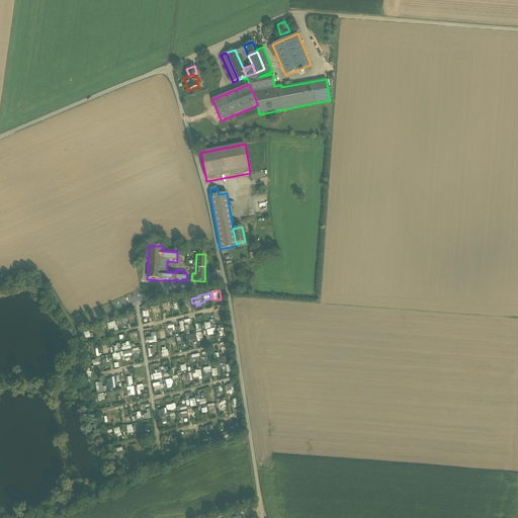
[(135,319),(133,314),(124,316),(126,322),(135,319)]
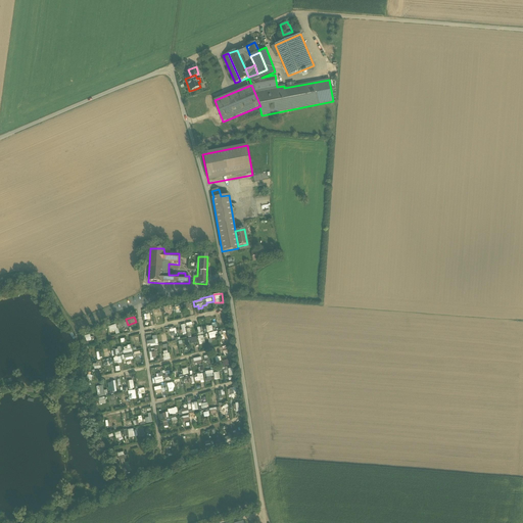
[(108,326),(109,332),(115,331),(115,334),(119,334),(116,325),(108,326)]
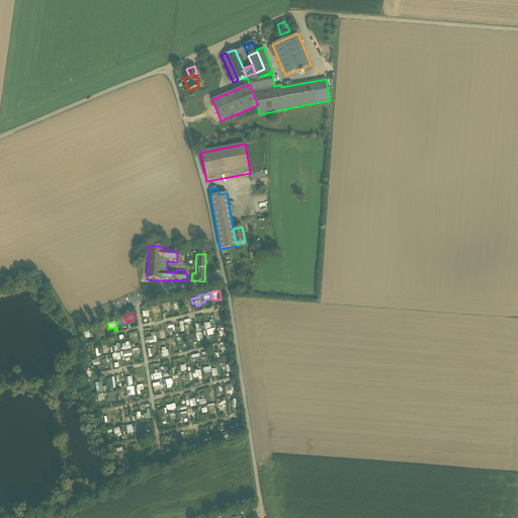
[(156,332),(151,333),(151,337),(148,337),(148,343),(156,342),(156,332)]
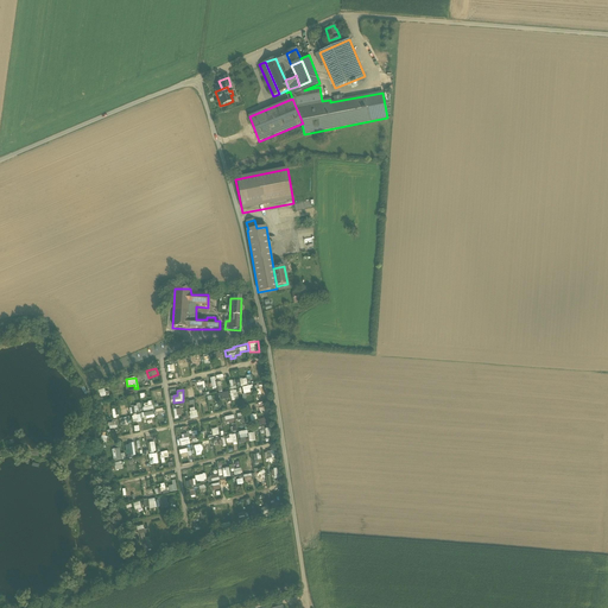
[(196,403),(197,406),(203,405),(203,407),(208,406),(206,398),(189,400),(190,404),(196,403)]
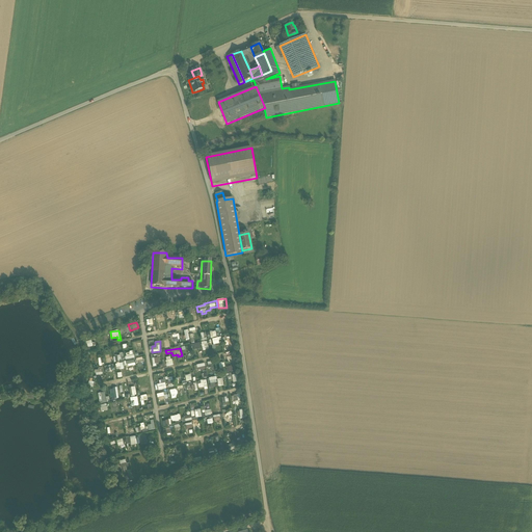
[(133,351),(129,351),(129,352),(125,353),(126,360),(134,358),(133,351)]
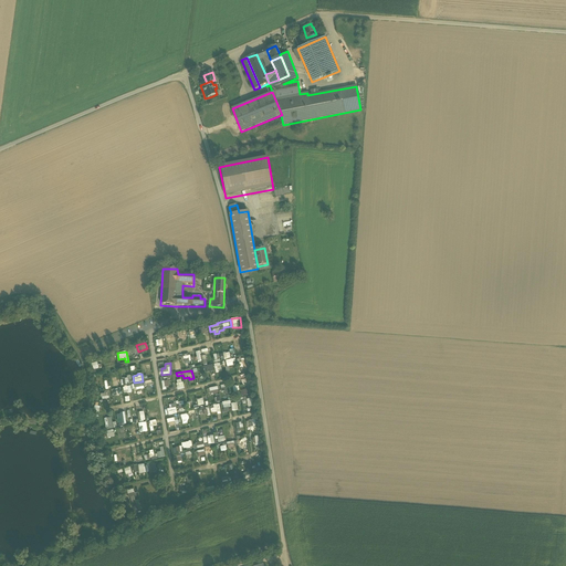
[(127,379),(113,381),(114,387),(132,384),(130,376),(127,376),(127,379)]
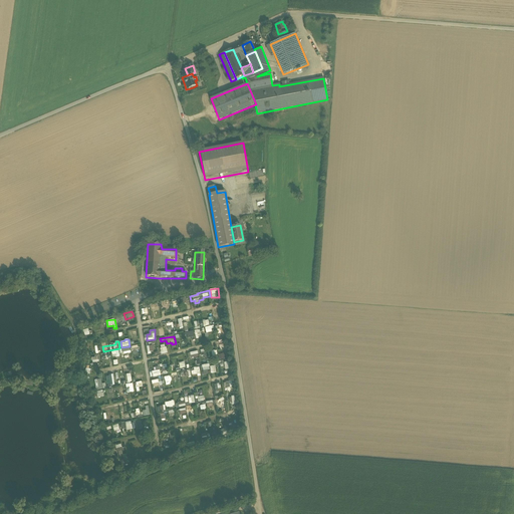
[(198,350),(190,352),(191,358),(198,356),(198,360),(196,360),(196,364),(201,363),(198,350)]
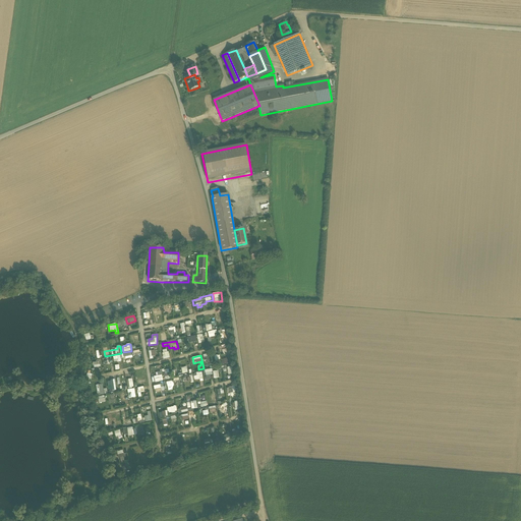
[(210,375),(213,374),(212,368),(205,370),(207,380),(211,379),(210,375)]
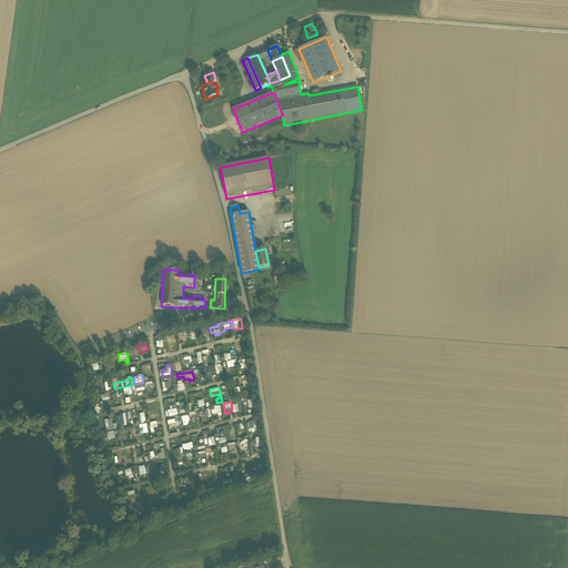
[(169,416),(178,415),(175,405),(172,406),(172,409),(168,411),(169,416)]
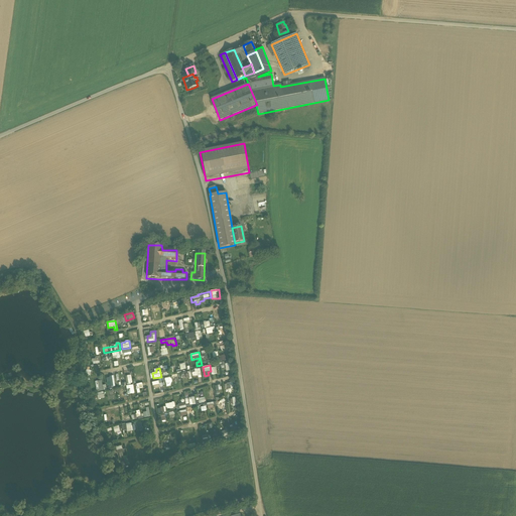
[(195,372),(191,373),(192,376),(198,376),(198,378),(201,377),(201,368),(195,369),(195,372)]
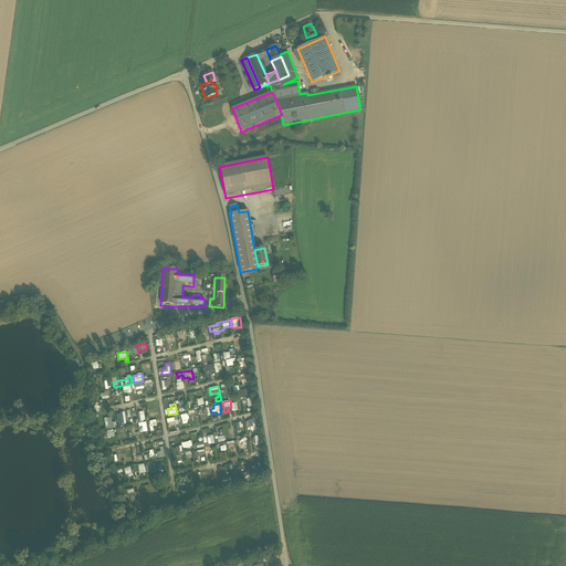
[(121,412),(121,415),(116,416),(117,423),(119,423),(119,427),(124,427),(123,425),(126,423),(125,412),(121,412)]
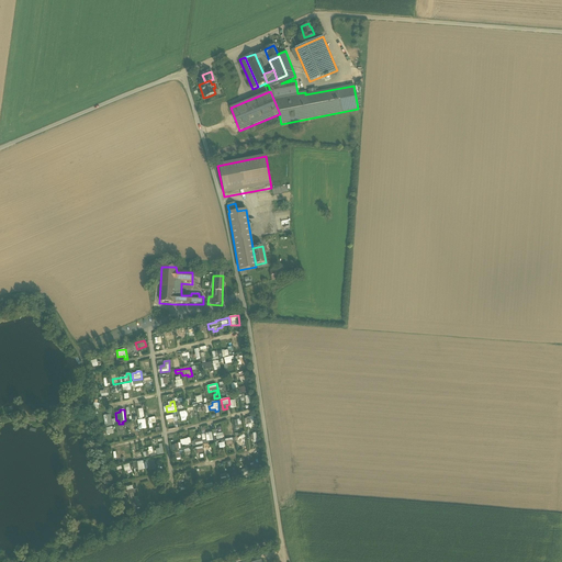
[(116,425),(115,419),(111,419),(111,415),(103,415),(104,427),(116,425)]
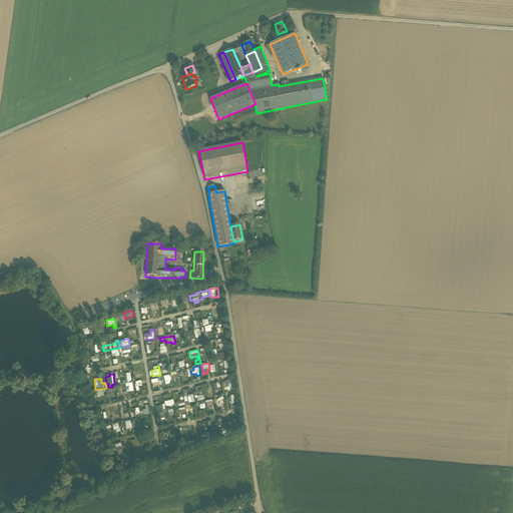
[(211,389),(206,390),(207,397),(204,397),(204,400),(213,398),(211,389)]
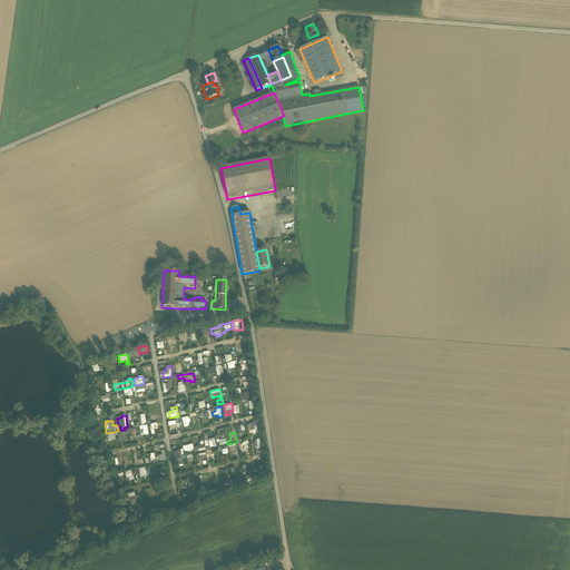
[(227,444),(226,439),(219,440),(219,435),(216,436),(217,442),(219,442),(219,445),(227,444)]
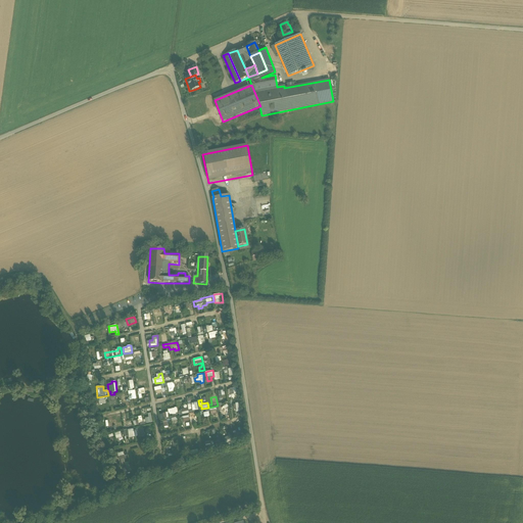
[(209,408),(210,414),(217,413),(217,412),(229,411),(228,406),(209,408)]
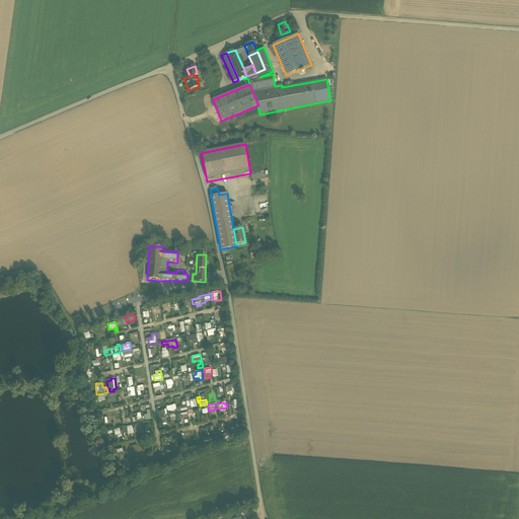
[(142,425),(133,427),(135,435),(144,433),(142,425)]
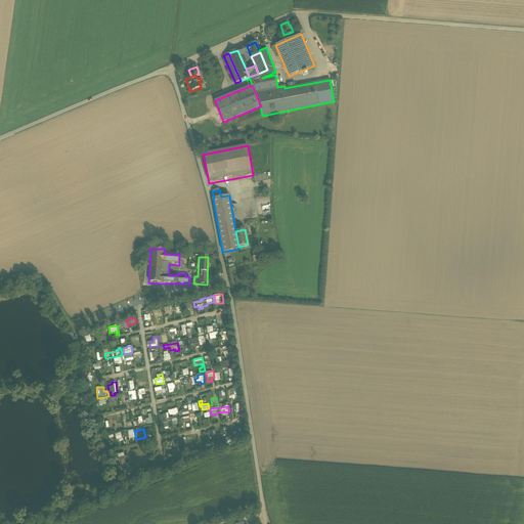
[(124,432),(126,439),(135,437),(133,430),(124,432)]
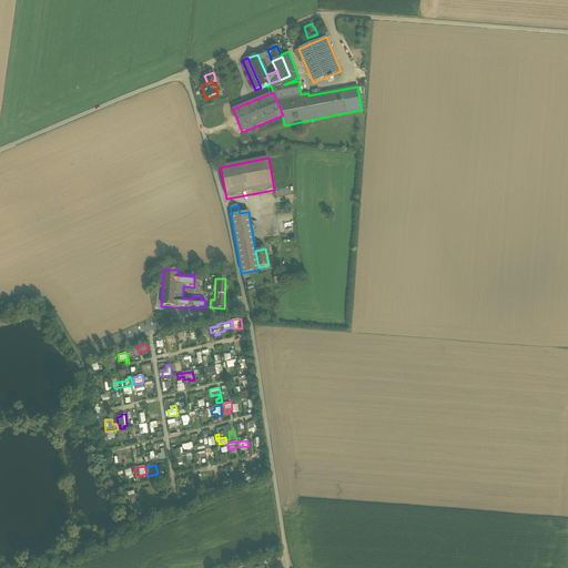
[(142,511),(139,494),(130,496),(133,513),(142,511)]
